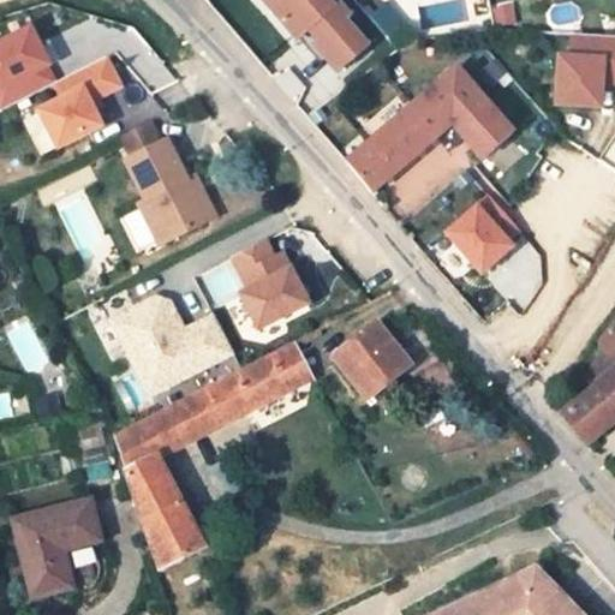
[(332,0),(266,0),(298,40),(306,35),(339,71),(370,43),(332,0)]
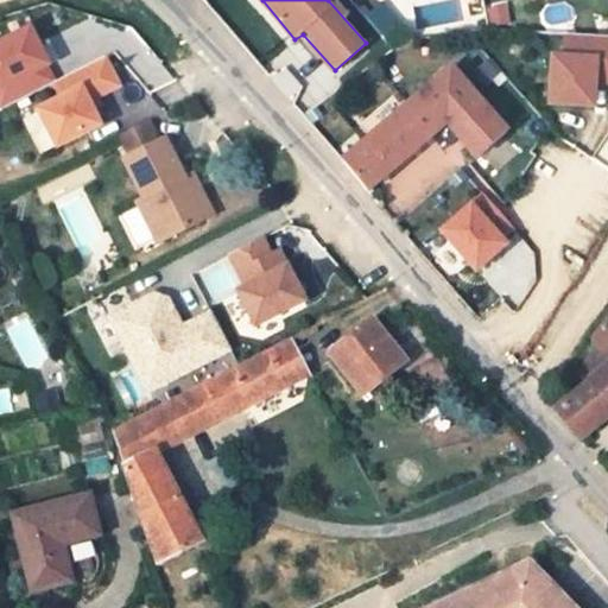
[(0,88),(49,64),(27,23),(0,36),(0,88)]
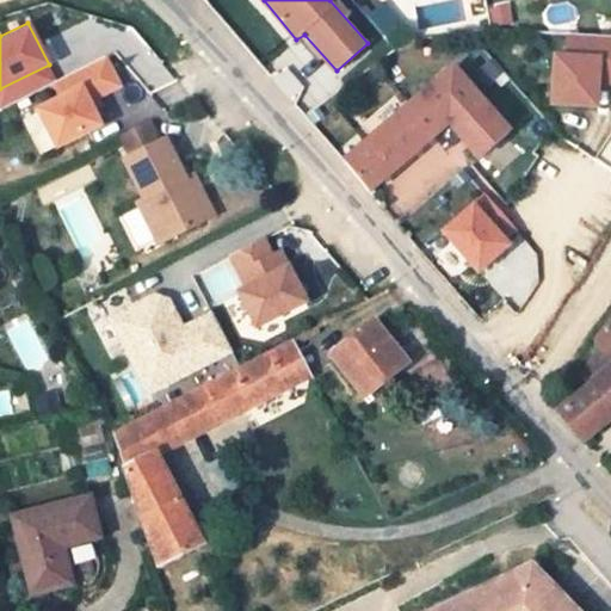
[(554,60),(551,104),(593,106),(594,80),(610,81),(610,38),(568,37),(567,60),(554,60)]
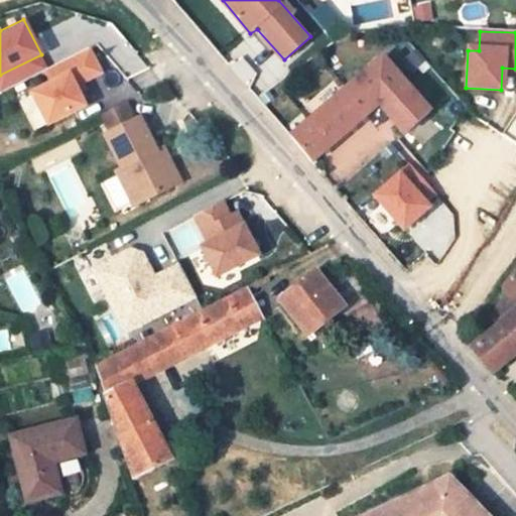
[(102,73),(89,45),(47,67),(40,71),(45,81),(68,70),(80,93),(86,90),(83,83),(102,73)]
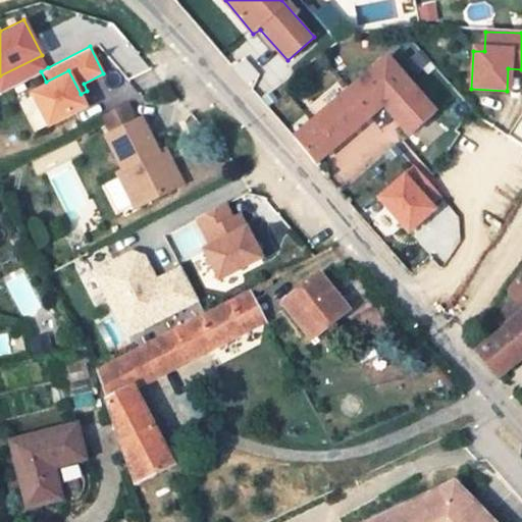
[(48,67),(42,55),(0,75),(0,92),(41,71),(48,67)]
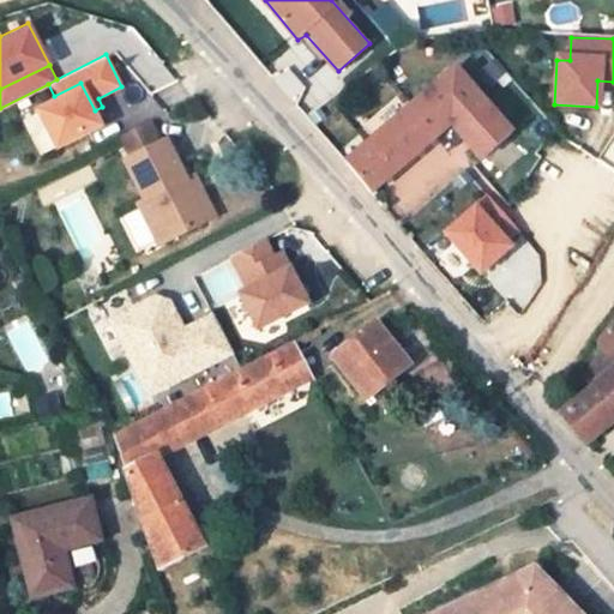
[(284,92),(292,101),(301,94),(309,104),(312,107),(323,97),(320,94),(329,85),(313,67),(284,92)]
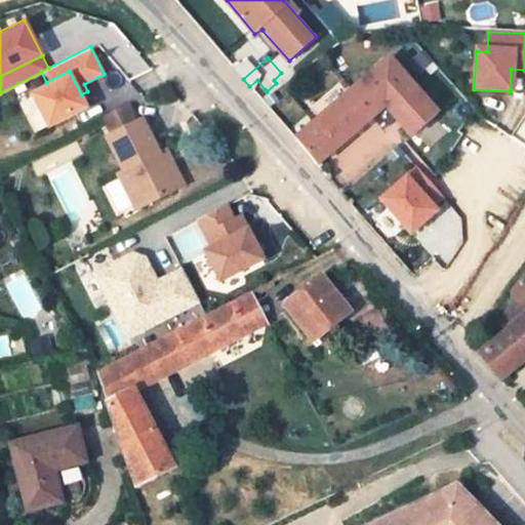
[(402,74),(389,58),(338,102),(320,117),(294,139),(317,165),(384,107),(409,136),(436,113),(409,82),(402,74)]
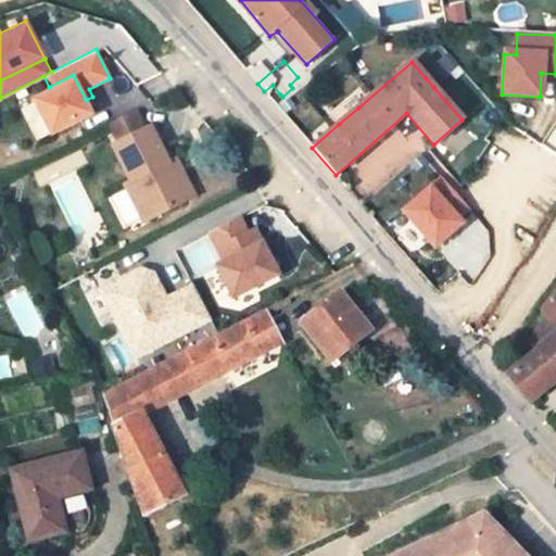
[(447,74),(439,65),(426,78),(433,87),(447,74)]
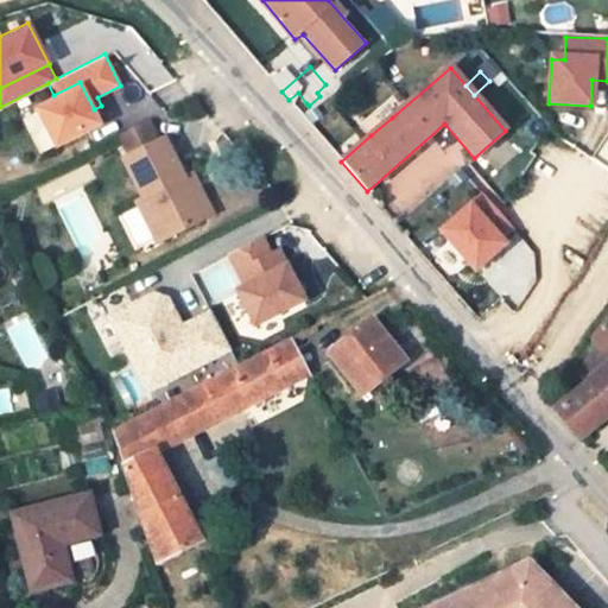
[(80,82),(54,95),(31,107),(52,149),(101,124),(94,109),(80,82)]
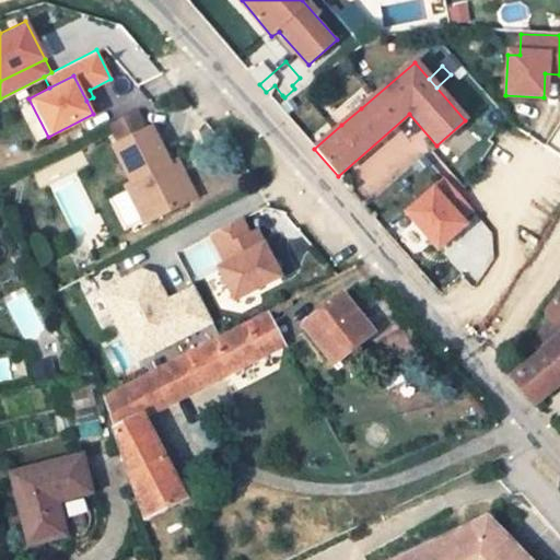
[(275,85),(266,92),(275,102),(282,95),(275,85)]
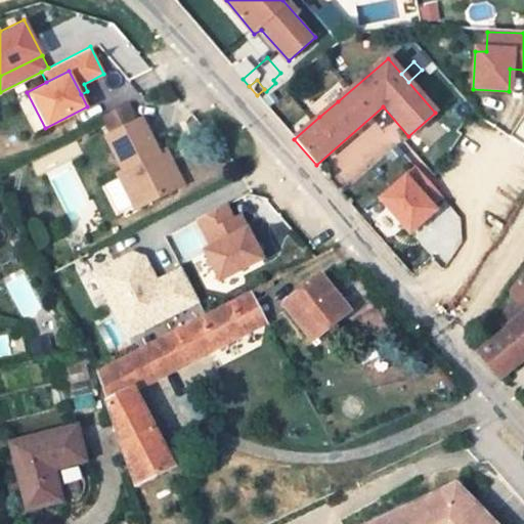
[(338,101),(329,90),(310,106),(319,117),(338,101)]
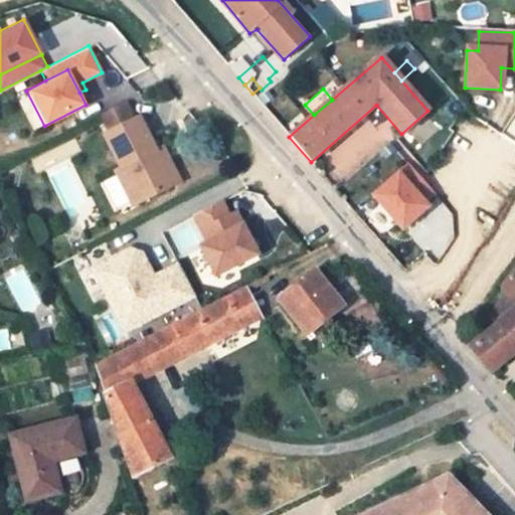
[(169,186),(152,150),(136,118),(131,120),(122,103),(98,114),(107,132),(102,134),(119,168),(114,171),(131,204),(169,186)]
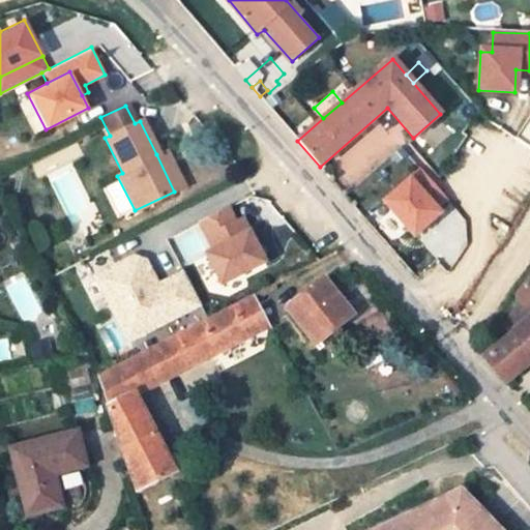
[(156,154),(174,192),(182,187),(165,150),(156,154)]
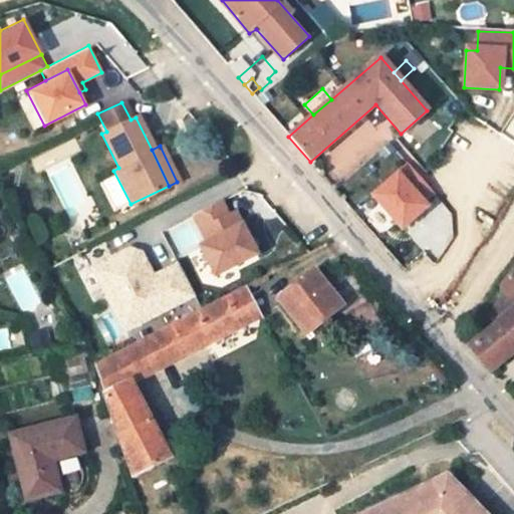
[(408,163),(399,170),(427,202),(436,194),(408,163)]
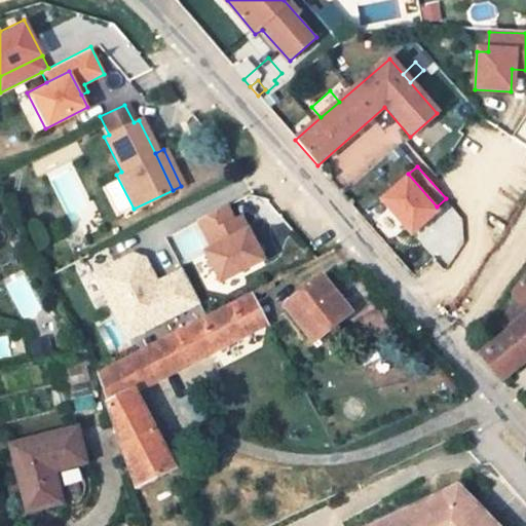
[(408,174),(407,173),(376,199),(410,237),(441,211),(437,207),(408,174)]
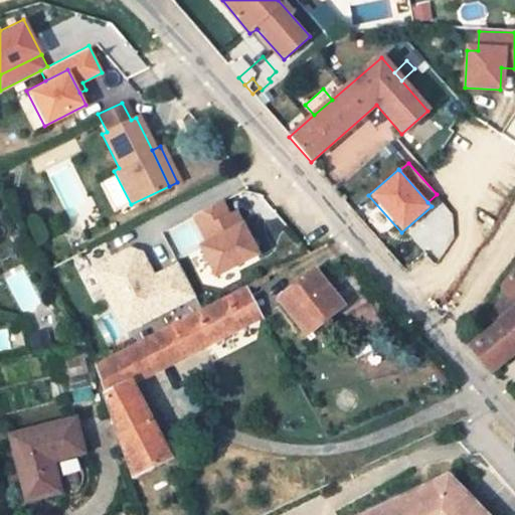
[(222,200),(190,216),(203,241),(195,245),(212,279),(260,255),(236,208),(228,212),(222,200)]
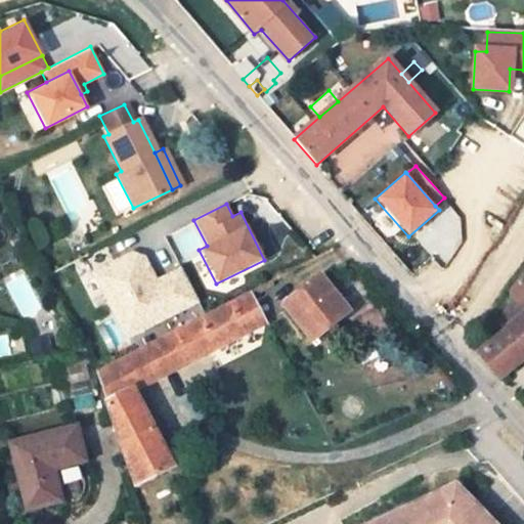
[(143,255),(130,251),(88,272),(125,343),(201,303),(181,265),(156,278),(143,255)]
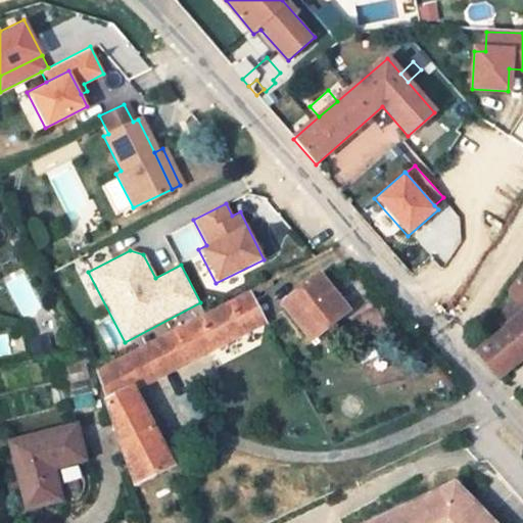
[(497,378),(522,355),(522,274),(509,291),(512,294),(493,322),(503,332),(477,354),(497,378)]
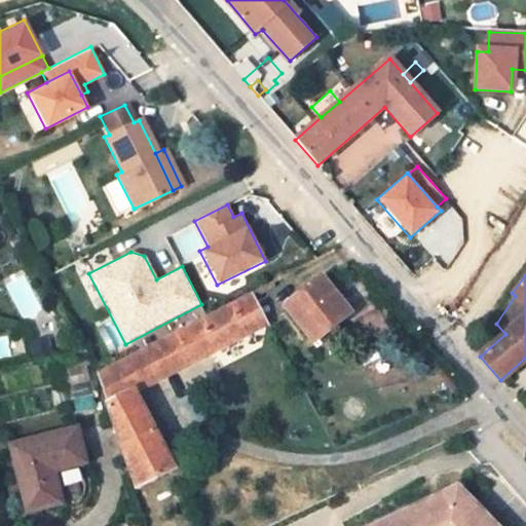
[(347,312),(320,278),(285,306),(312,341),(347,312)]
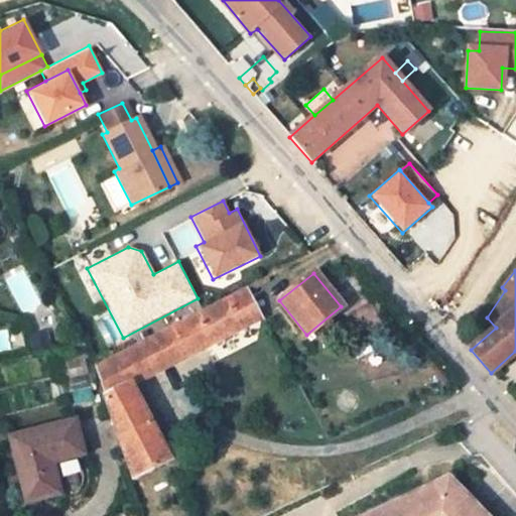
[(133,384),(259,316),(246,290),(94,369),(133,479),(170,459),(133,384)]
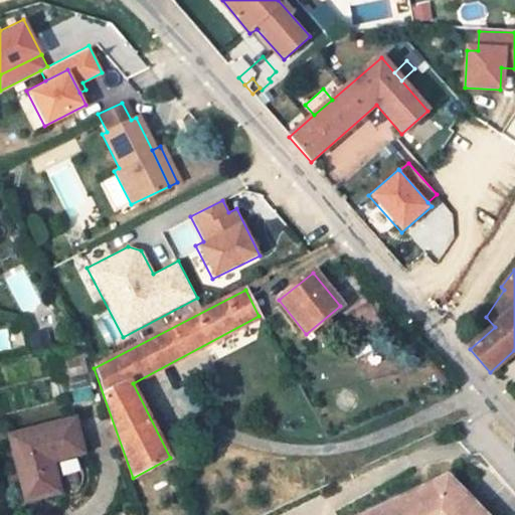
[(84,372),(81,358),(64,362),(67,377),(84,372)]
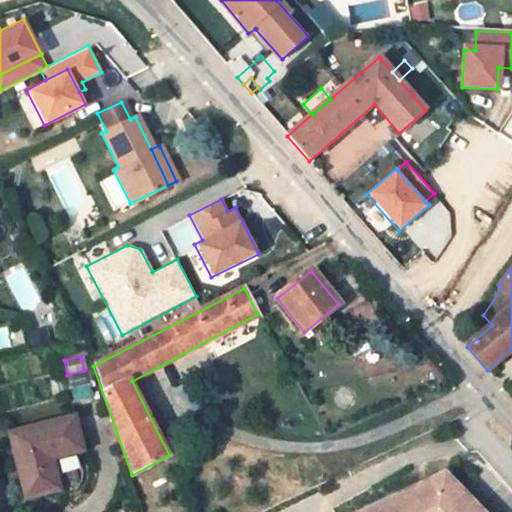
[(74,419),(10,434),(26,497),(68,487),(69,494),(71,494),(72,494),(73,494),(74,493),(75,493),(76,493),(77,492),(78,492),(78,491),(79,491),(80,490),(81,489),(82,487),(84,485),(84,484),(85,482),(86,480),(86,478),(86,476),(86,474),(86,472),(81,450),(74,419)]
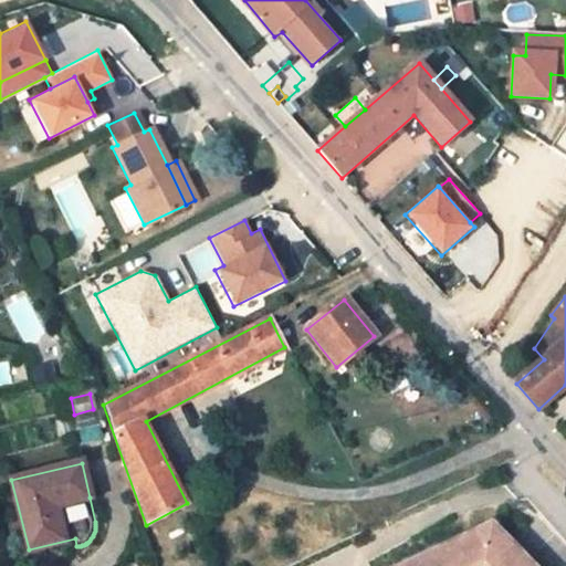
[(370,505),(357,511),(365,526),(377,521),(370,505)]
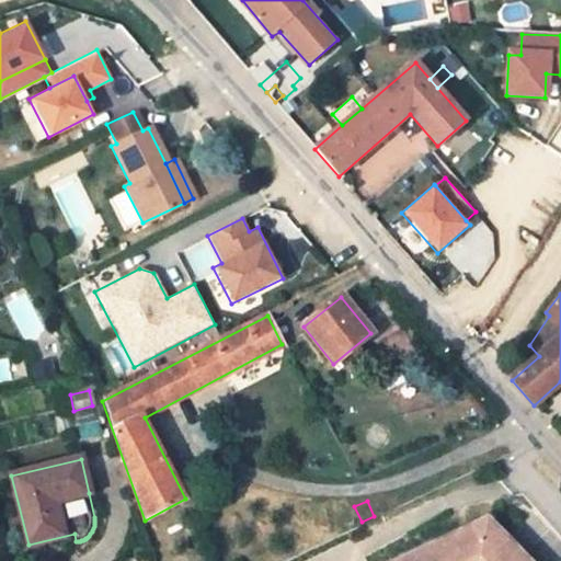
[(525,560),(485,519),(398,560),(525,560)]
